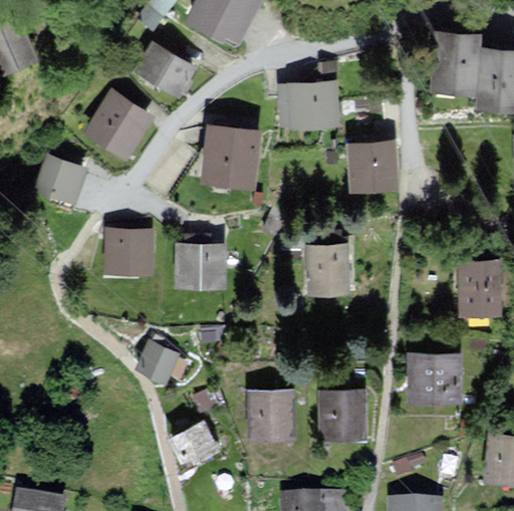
[(157,0),(167,8),(174,0),(157,0)]
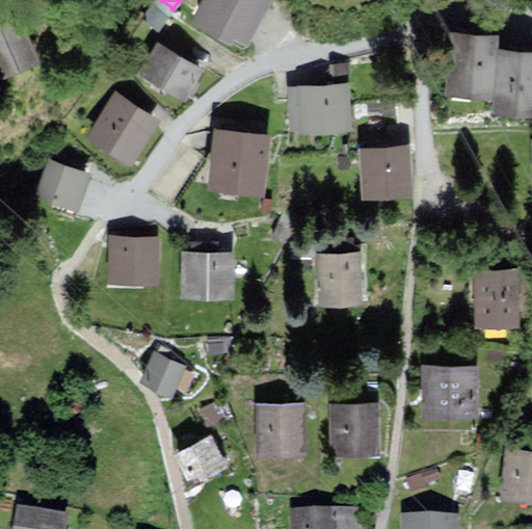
[(200,0),(190,19),(244,49),(271,0),(200,0)]
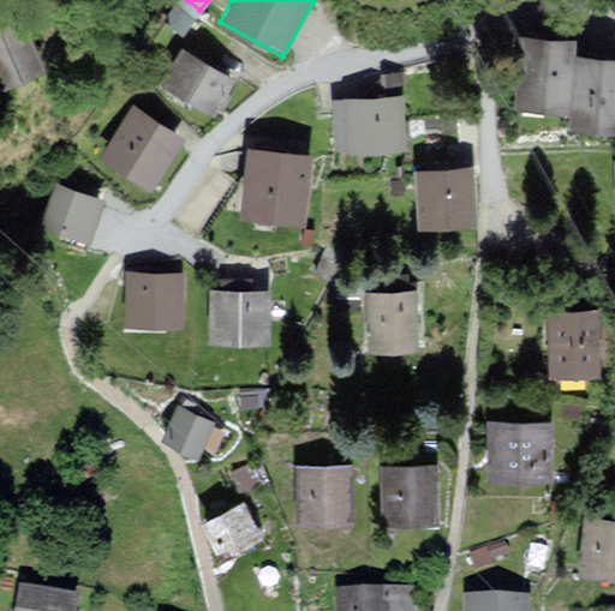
[(0,91),(41,77),(21,25),(0,33),(0,91)]
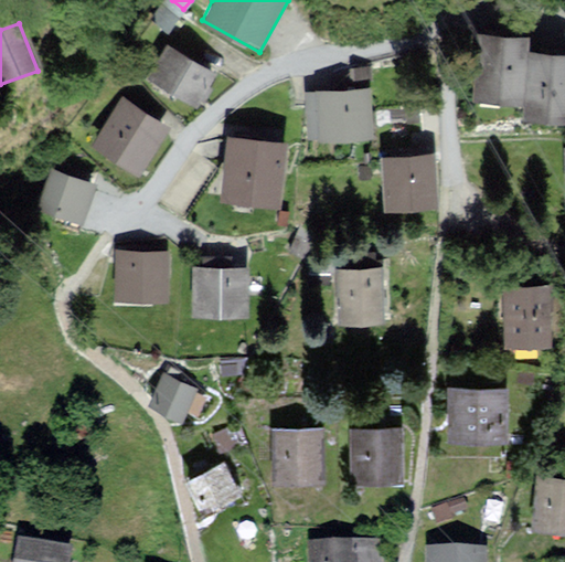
[(522,103),(525,52),(526,40),(475,35),(469,99),(522,103)]
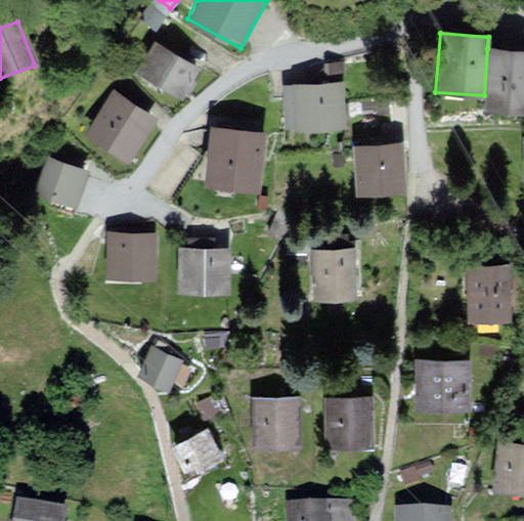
[(137,74),(182,100),(200,71),(155,44),(137,74)]
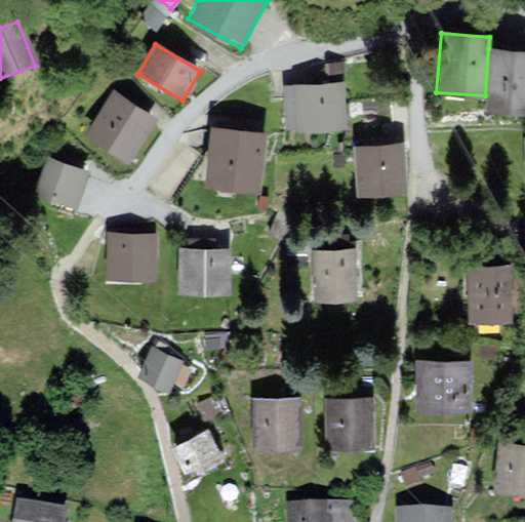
[(483,110),(524,113),(524,51),(488,48),(485,95),(483,110)]
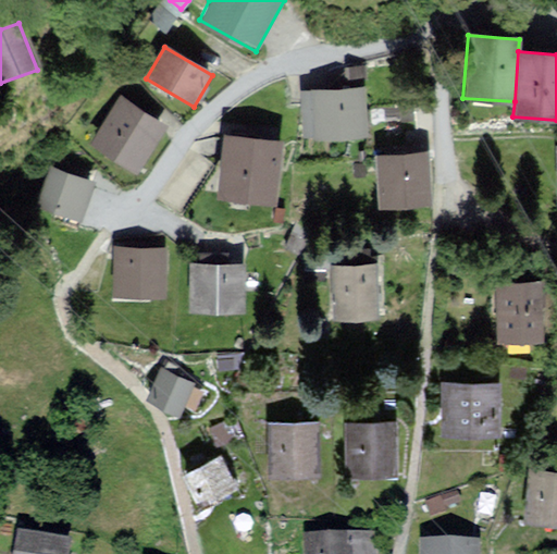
[(311,91),(312,138),(364,137),(363,90),(311,91)]
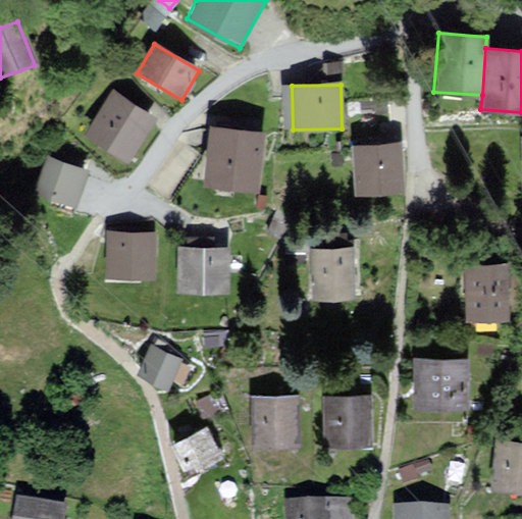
[(157,117),(114,89),(83,135),(125,163),(157,117)]
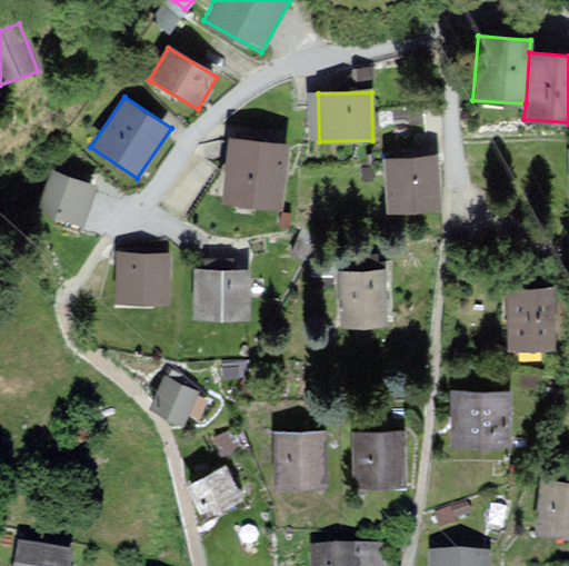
[(282,208),(289,147),(232,140),(225,201),(282,208)]
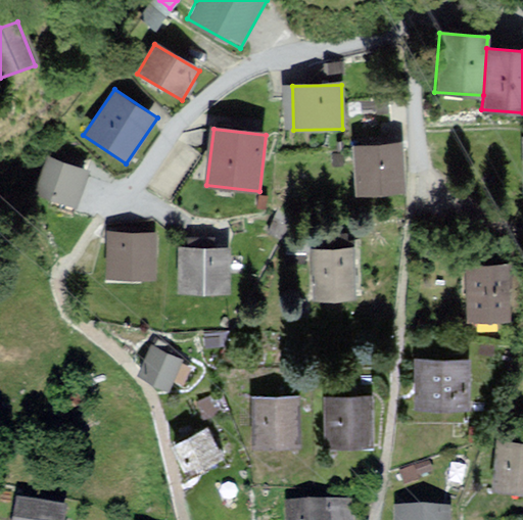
[(355,147),(358,195),(406,192),(402,145),(355,147)]
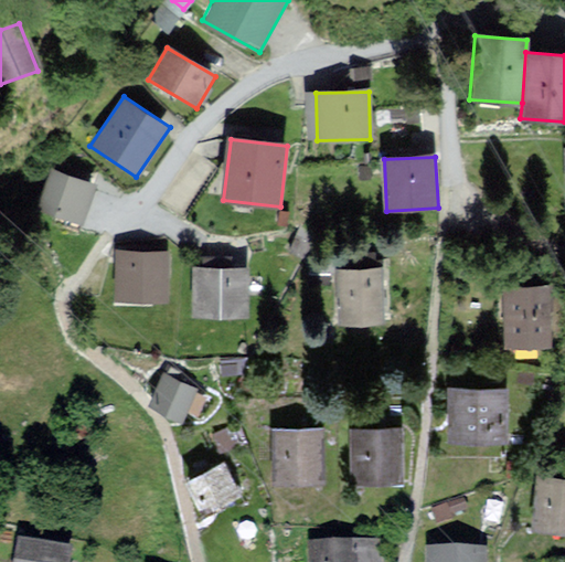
[(82,225),(97,186),(52,168),(36,209),(82,225)]
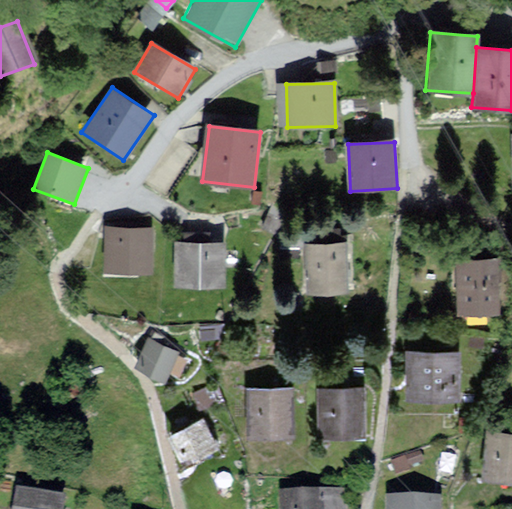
[(152,228),(104,226),(103,272),(151,273),(152,228)]
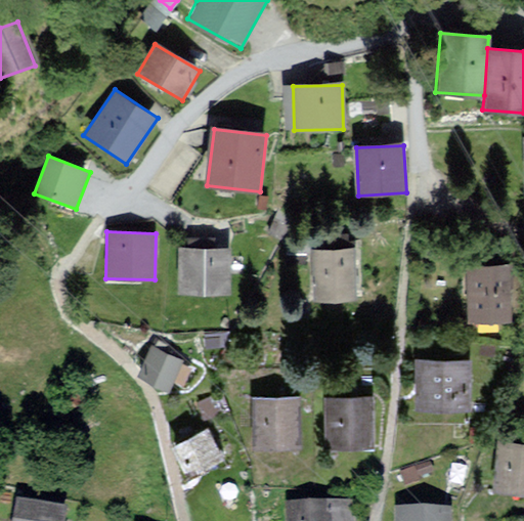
[(175,249),(176,294),(230,294),(230,249),(175,249)]
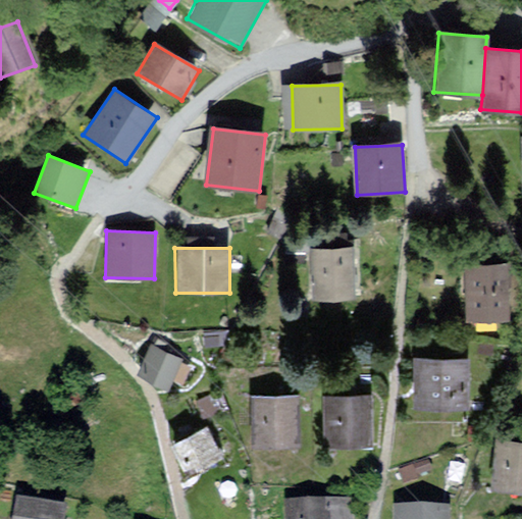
[(355,248),(310,248),(310,301),(355,301),(355,248)]
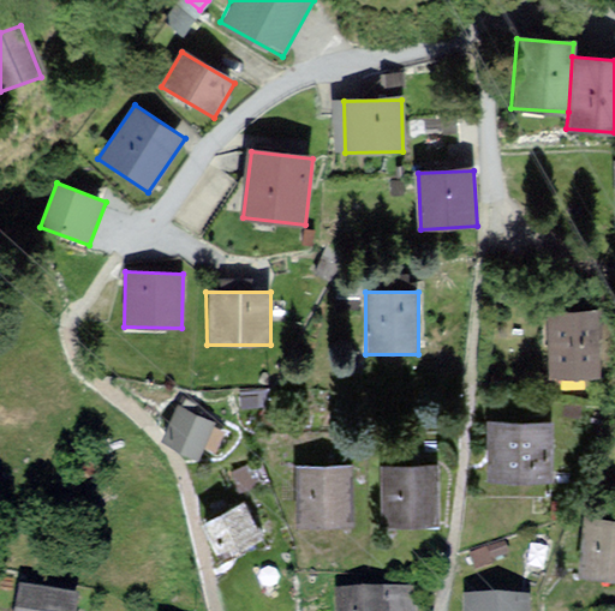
[(596,309),(543,312),(549,382),(601,377),(596,309)]
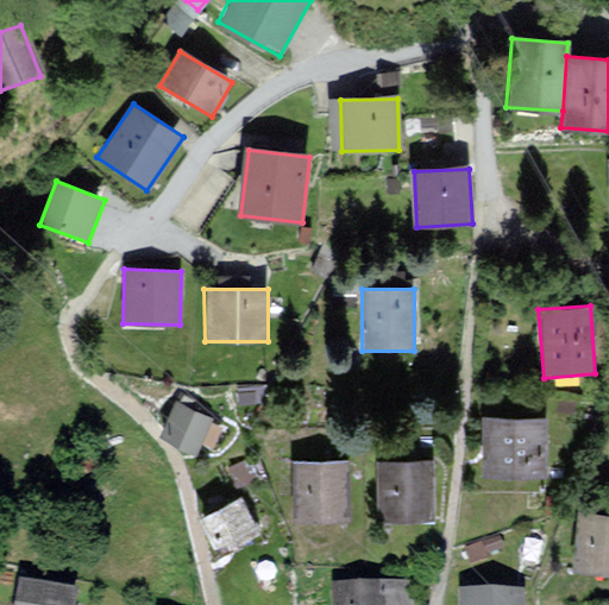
[(213,417),(179,401),(164,432),(198,447),(213,417)]
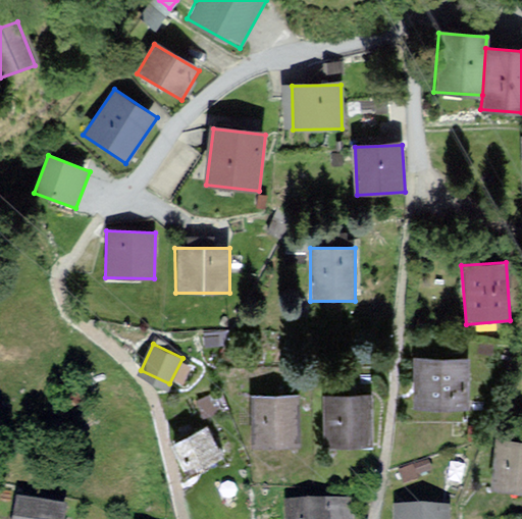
[(469,357),(413,359),(414,409),(470,407),(469,357)]
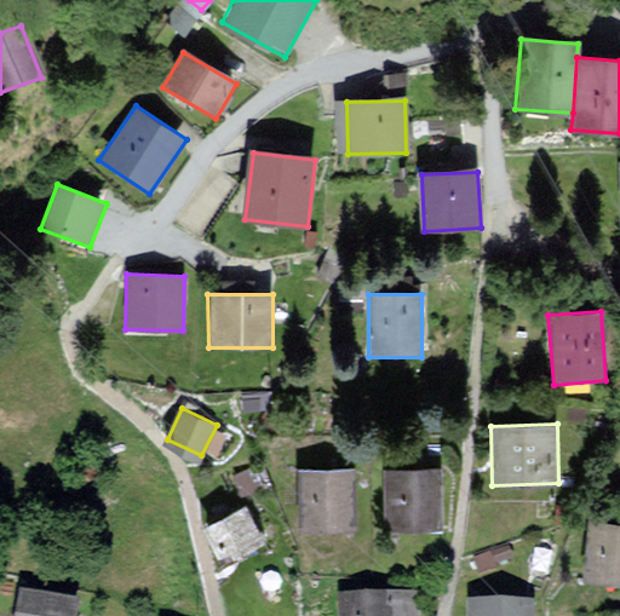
[(354,468),(298,470),(299,529),(354,529),(354,468)]
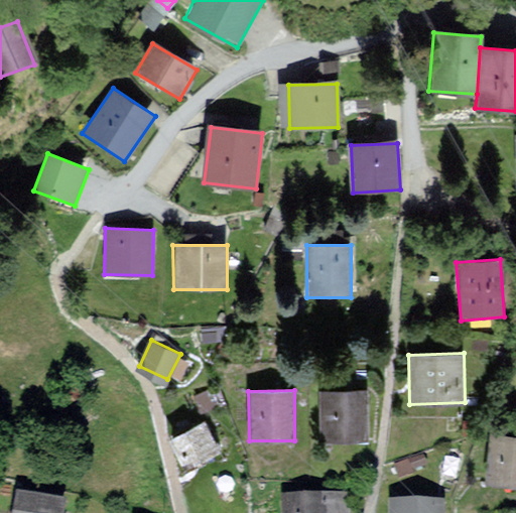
[(367,391),(320,392),(321,444),(368,444),(367,391)]
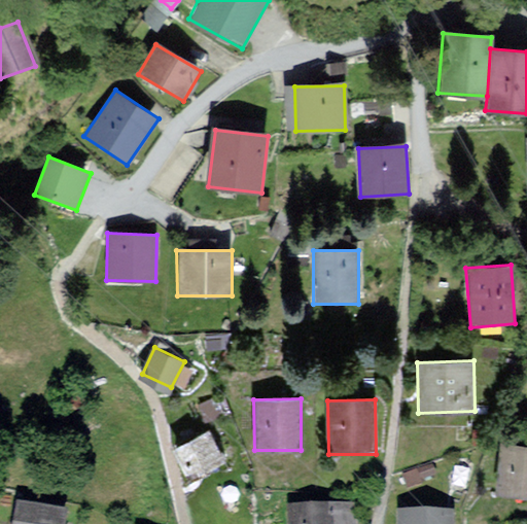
[(223,460),(207,430),(177,447),(194,477),(223,460)]
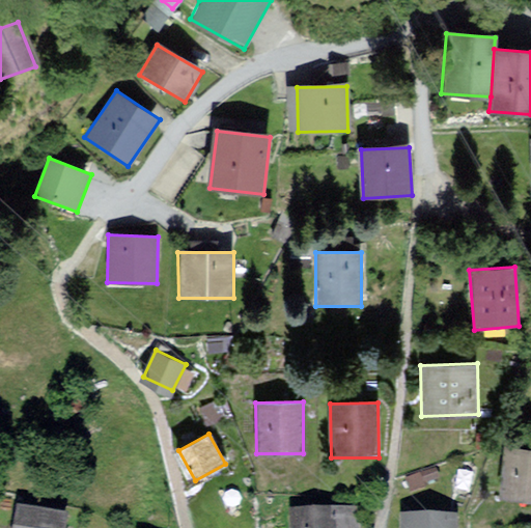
[(530,450),(505,448),(500,498),(530,500),(530,450)]
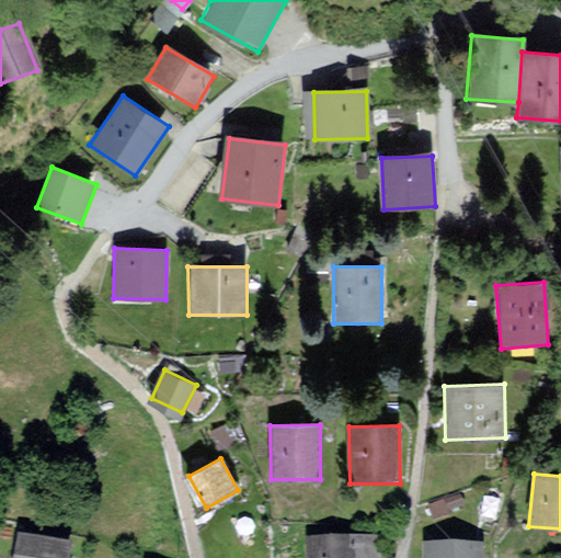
[(384,557),(382,539),(306,544),(306,557),(384,557)]
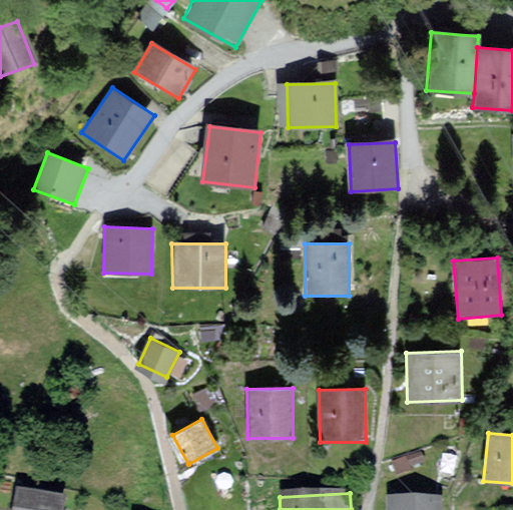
[(63,509),(65,500),(16,494),(14,509),(63,509)]
